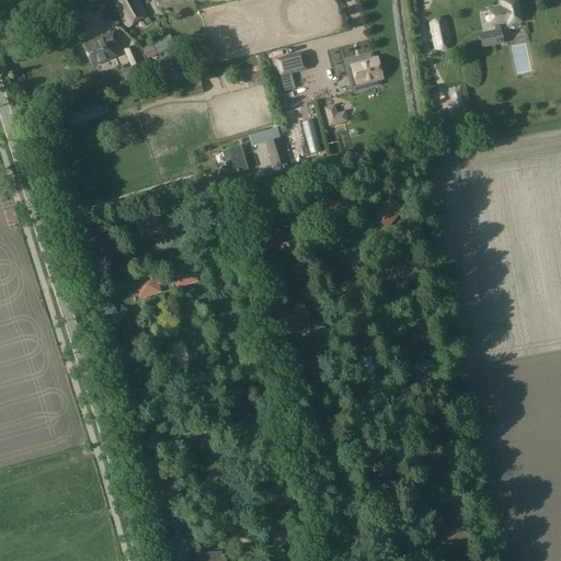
[(122,0),(113,6),(127,27),(148,15),(138,0),(122,0)]
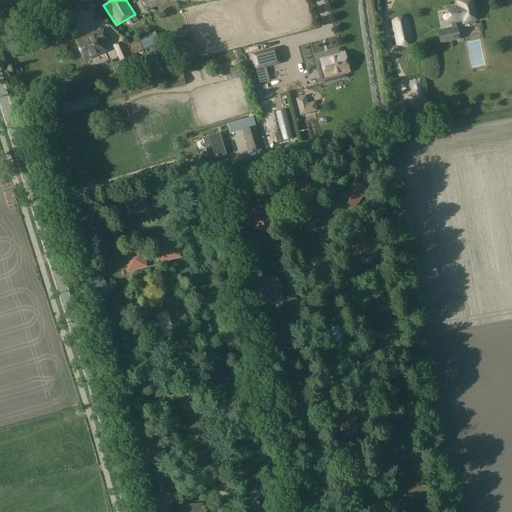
[(143,0),(145,5),(146,8),(183,0),(143,0)]
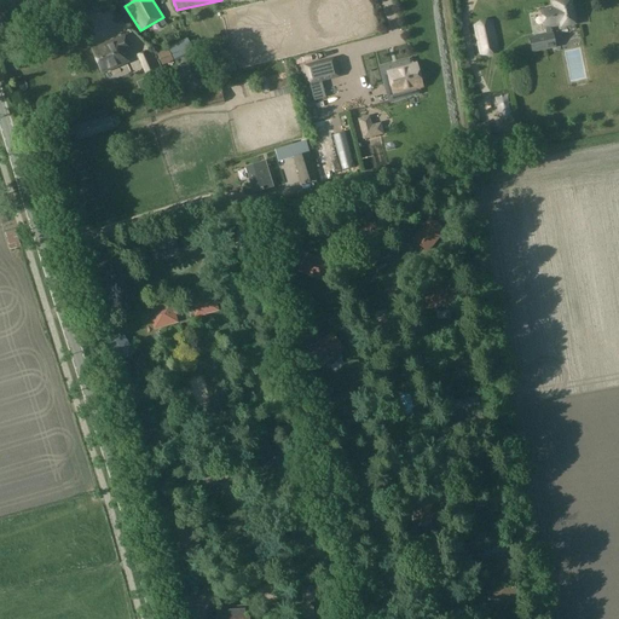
[(570,0),(553,4),(554,9),(541,12),(544,29),(560,25),(560,28),(576,25),(570,0)]
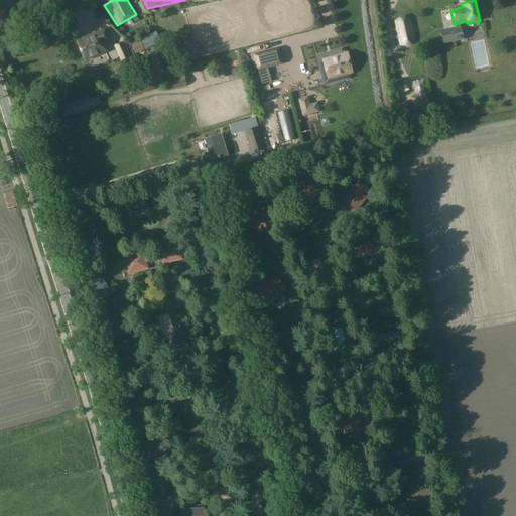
[(399,18),(395,21),(400,45),(405,46),(410,45),(414,42),(409,18),(404,17),(399,18)]
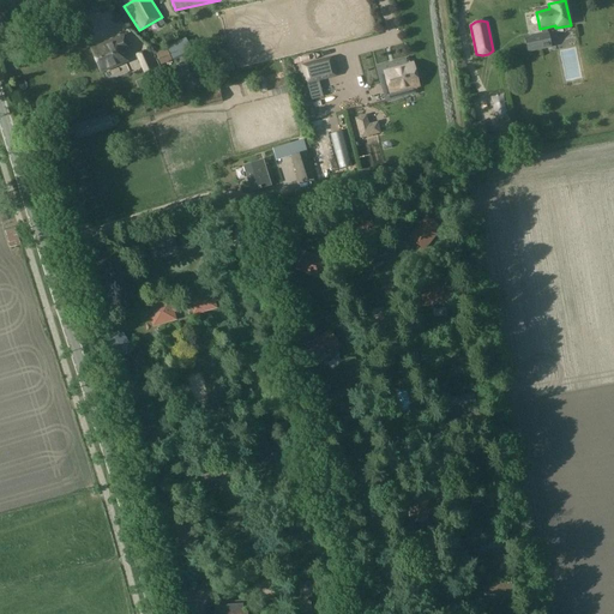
[(547,35),(524,40),(527,53),(551,48),(547,35)]
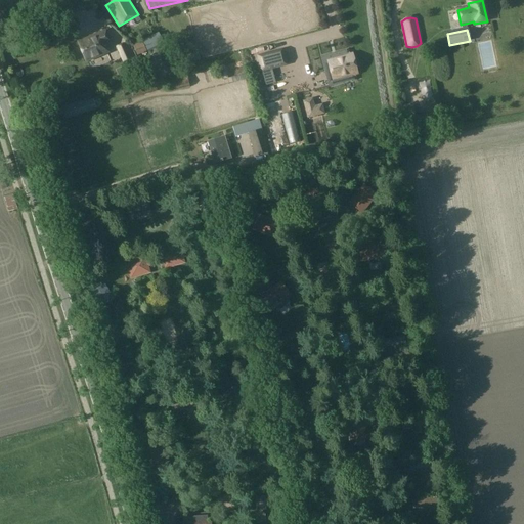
[(104,33),(79,43),(86,60),(107,52),(103,43),(108,41),(104,33)]
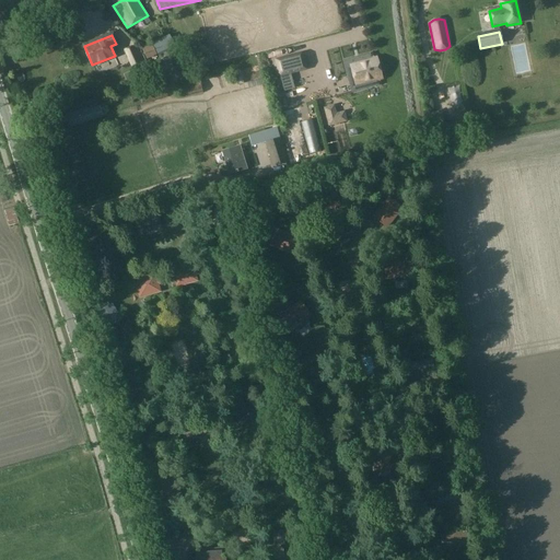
[(170,35),(152,44),(159,56),(175,47),(170,35)]
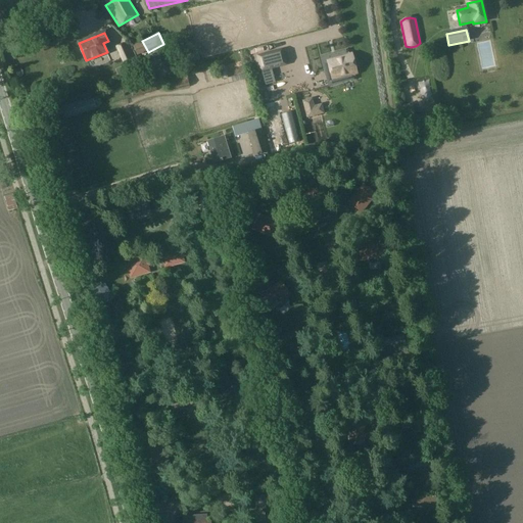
[(142,42),(133,46),(137,56),(146,51),(142,42)]
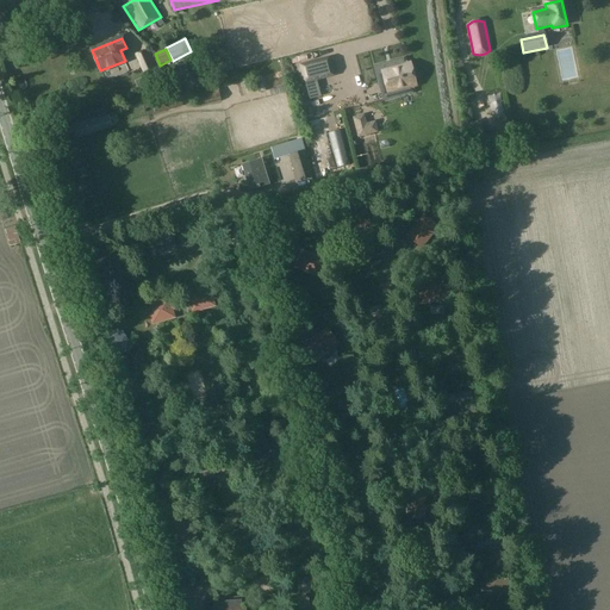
[(144,75),(154,72),(144,51),(136,55),(144,75)]
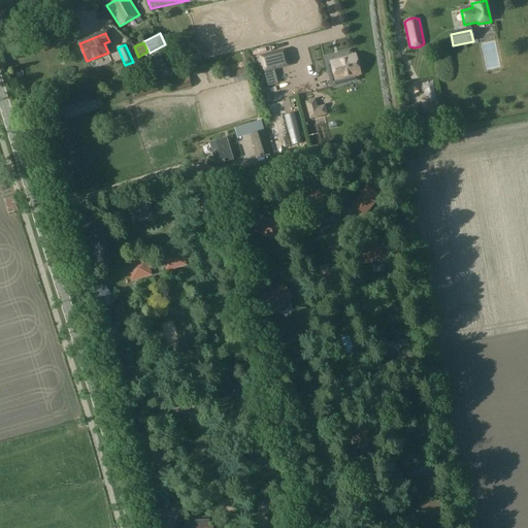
[(285,51),(261,57),(258,58),(261,72),(264,71),(268,86),(276,84),(273,69),(288,65),(285,51)]
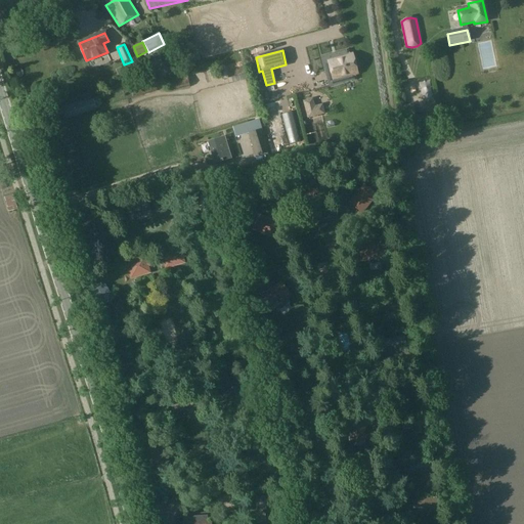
[(347,50),(321,57),(325,72),(331,71),(334,85),(355,80),(353,75),(356,74),(352,54),(348,55),(347,50)]
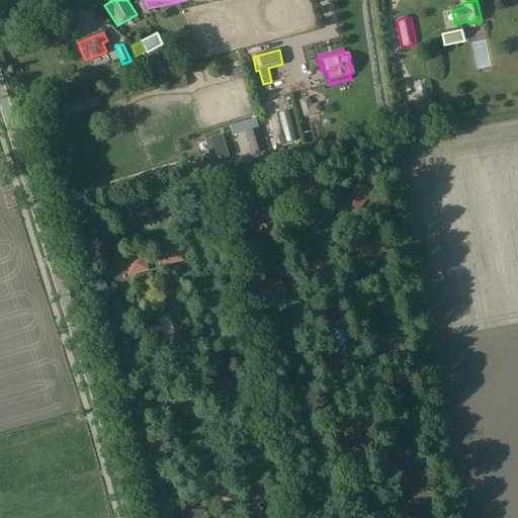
[(196,51),(180,55),(182,64),(198,60),(196,51)]
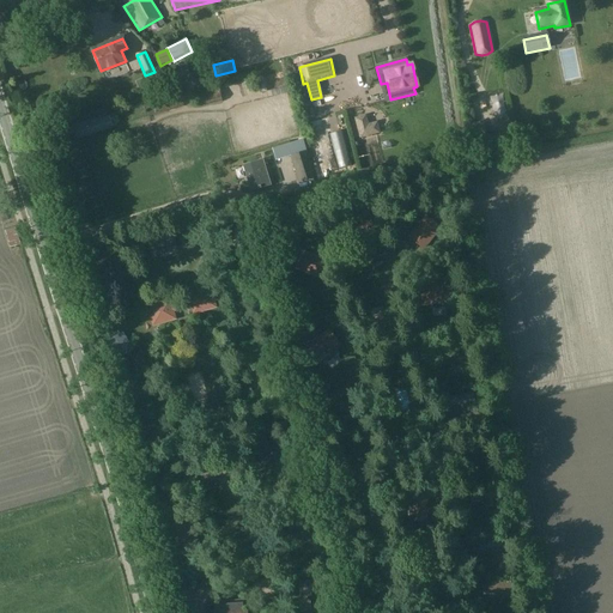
[(165,80),(161,71),(141,79),(145,89),(165,80)]
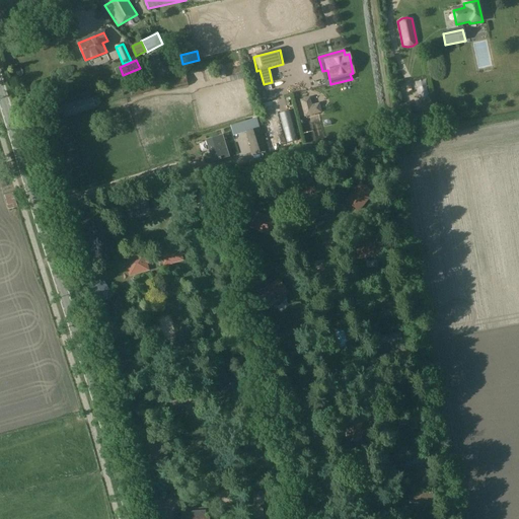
[(90,96),(51,108),(56,122),(94,109),(90,96)]
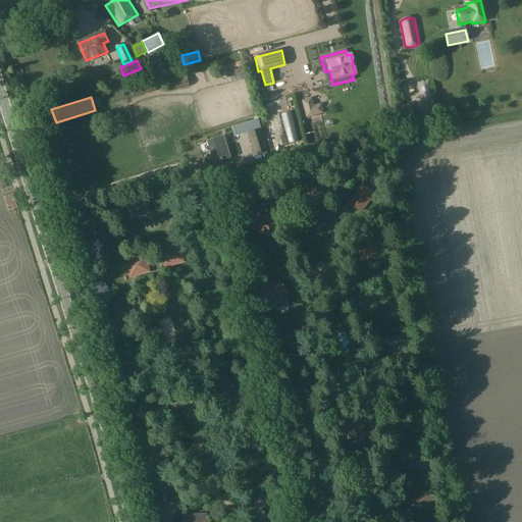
[(414,112),(402,115),(403,121),(415,118),(414,112)]
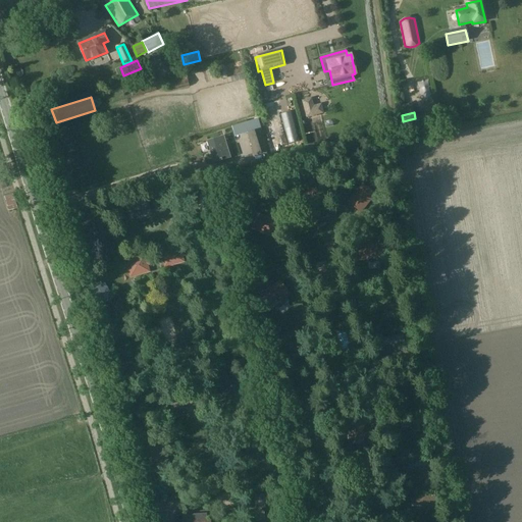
[(261,128),(247,133),(254,156),(267,152),(261,128)]
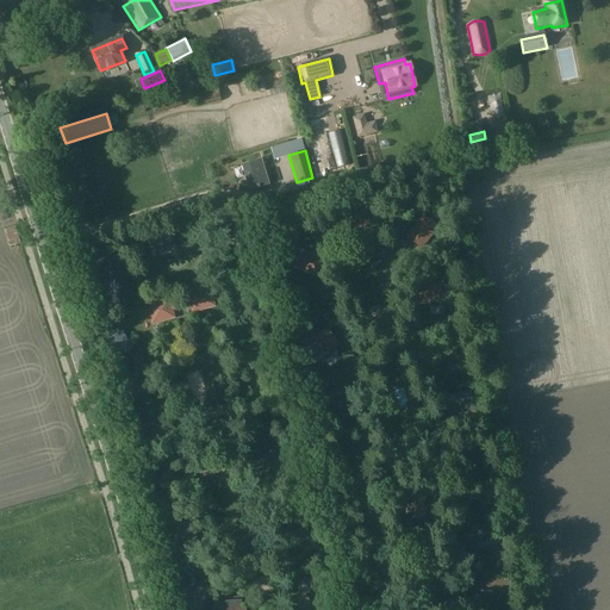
[(261,159),(241,165),(249,192),(269,186),(261,159)]
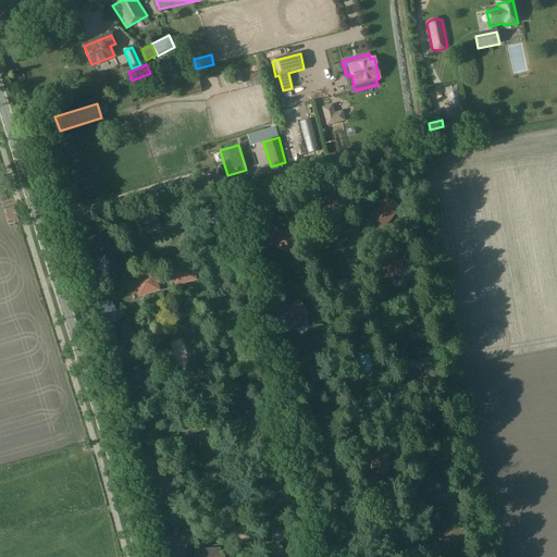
[(385,227),(400,207),(386,196),(370,217),(385,227)]
